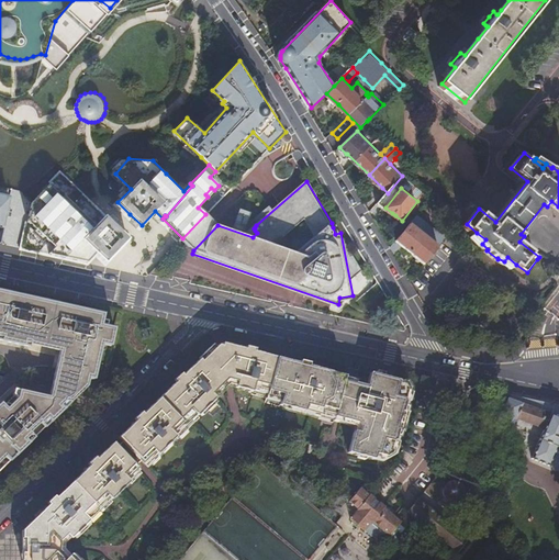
[(12,196),(0,192),(0,239),(1,241),(12,196)]
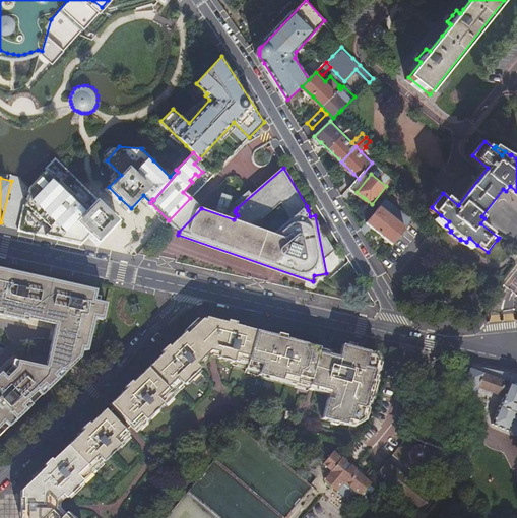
[(55,235),(93,194),(78,179),(30,229),(55,235)]
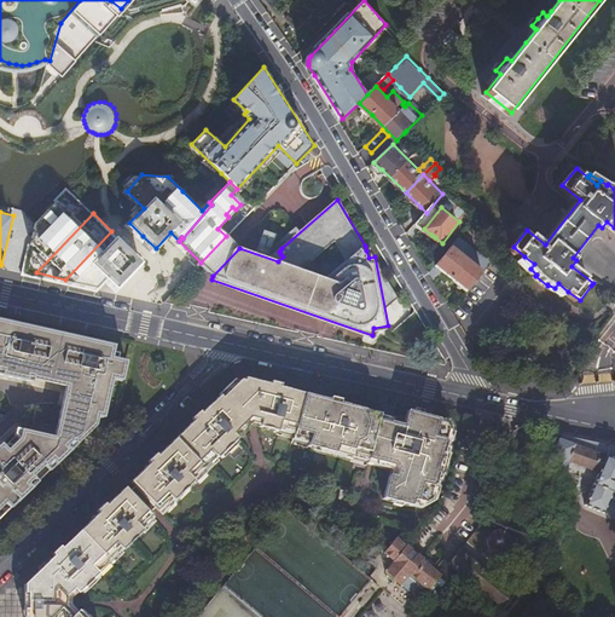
[(117,287),(143,261),(121,240),(111,231),(65,280),(98,287),(108,277),(117,287)]
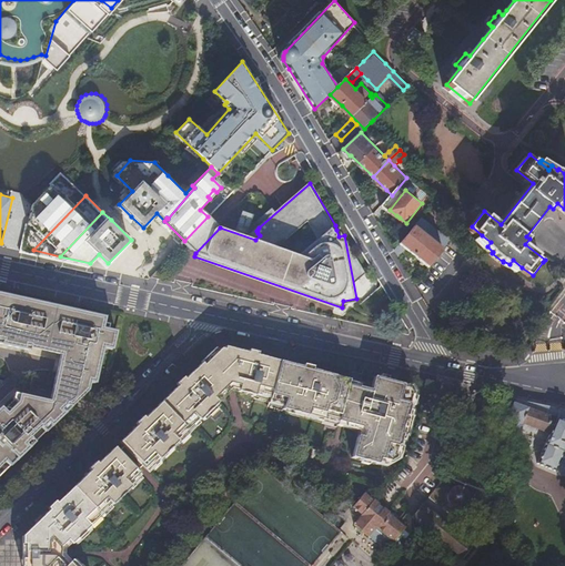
[(220,228),(209,216),(208,216),(184,241),(184,242),(195,253),(220,228)]
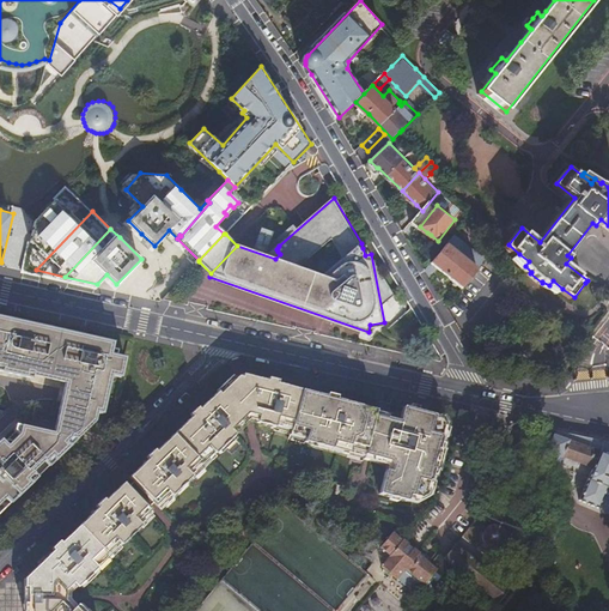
[(449,243),(427,268),(432,276),(439,267),(464,288),(480,268),(449,243)]
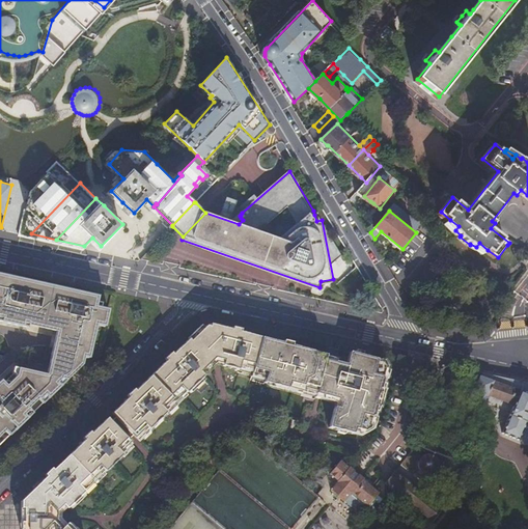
[(448,223),(455,230),(459,226),(450,220),(448,223)]
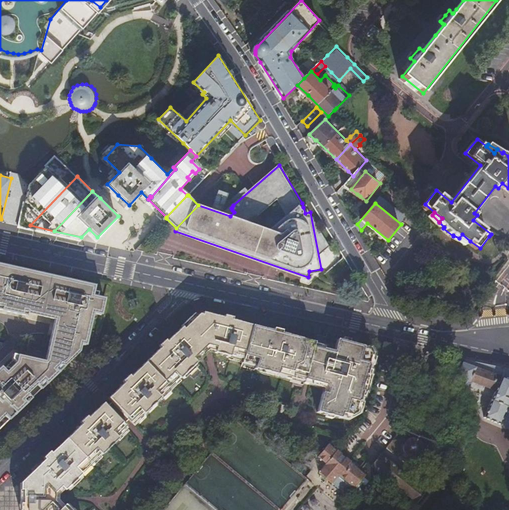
[(468,243),(470,241),(462,234),(459,238),(468,243)]
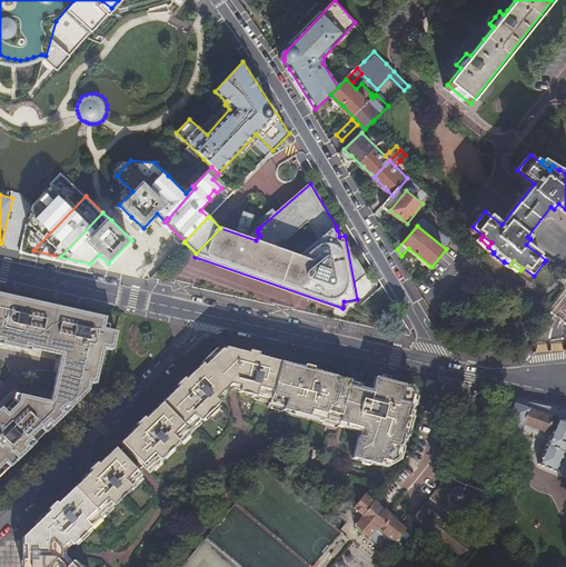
[(0,331),(1,332),(0,337),(0,336),(0,340),(32,348),(35,340),(65,347),(53,400),(18,393),(17,397),(18,398),(20,401),(9,411),(3,406),(0,408),(0,469),(16,455),(19,458),(41,436),(38,433),(49,421),(52,425),(73,405),(90,388),(93,377),(98,378),(101,362),(97,361),(101,342),(115,346),(118,330),(110,328),(105,327),(106,321),(107,316),(73,308),(72,315),(41,308),(43,301),(10,294),(8,300),(0,298),(0,331)]
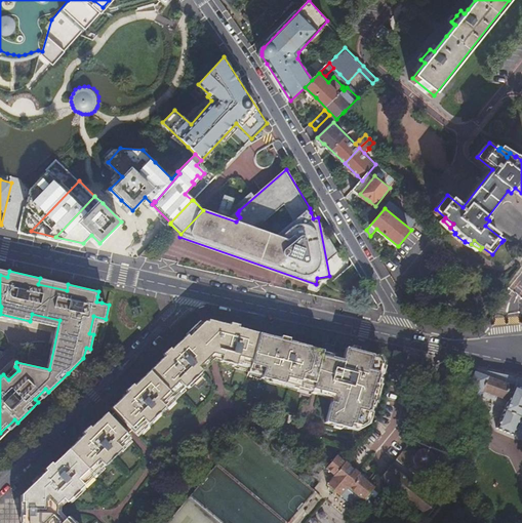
[(333,400),(327,420),(352,427),(353,423),(363,425),(368,421),(368,418),(367,418),(369,409),(371,410),(373,400),(371,399),(375,381),(378,383),(380,372),(379,371),(382,363),(384,364),(385,360),(382,355),(348,346),(345,359),(333,356),(333,357),(329,356),(324,354),(324,352),(325,349),(297,342),(274,335),(258,331),(247,328),(224,322),(210,318),(209,321),(206,322),(202,322),(190,334),(188,333),(177,343),(160,360),(141,379),(123,396),(113,406),(114,408),(116,410),(113,413),(111,415),(109,413),(107,411),(96,421),(79,439),(67,450),(59,458),(50,468),(63,479),(61,480),(61,493),(68,501),(85,484),(84,483),(105,463),(106,464),(122,447),(121,446),(131,436),(128,433),(133,428),(136,431),(147,421),(148,423),(165,406),(164,404),(185,385),(186,386),(203,368),(200,365),(214,352),(224,355),(222,360),(234,363),(234,362),(251,367),(251,370),(264,373),(264,376),(286,383),(287,380),(300,384),(299,386),(314,389),(314,391),(320,393),(330,395),(331,392),(335,393),(336,397),(336,401),(333,400)]
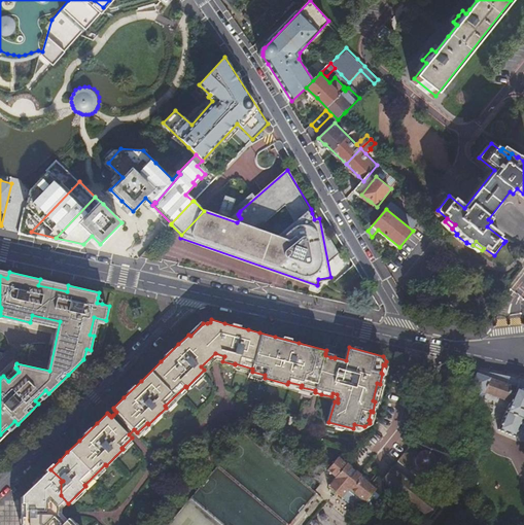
[(16,369),(6,379),(8,381),(19,372),(16,369)]
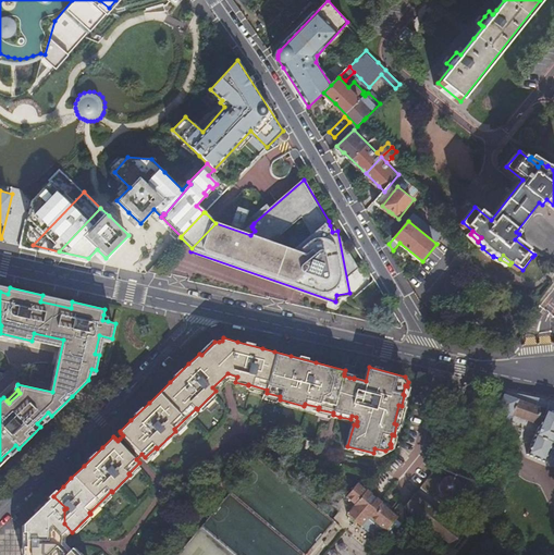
[(546,459),(553,442),(553,411),(532,404),(536,396),(508,390),(505,395),(496,416),(511,421),(514,412),(541,422),(529,452),(546,459)]
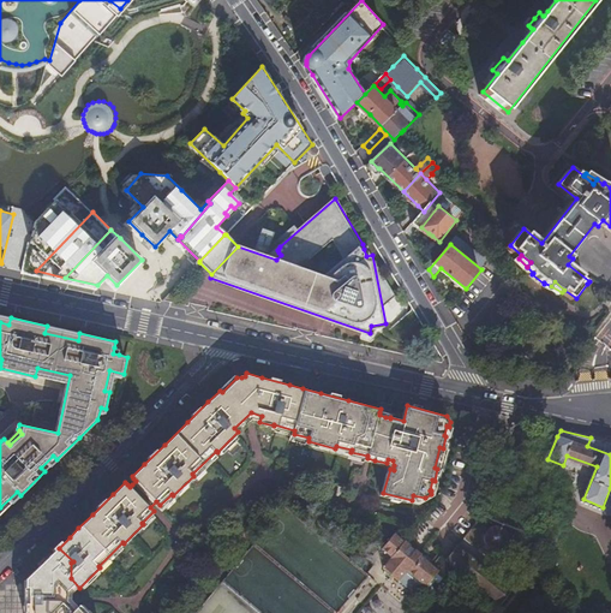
[(45,471),(57,459),(53,456),(41,468),(45,471)]
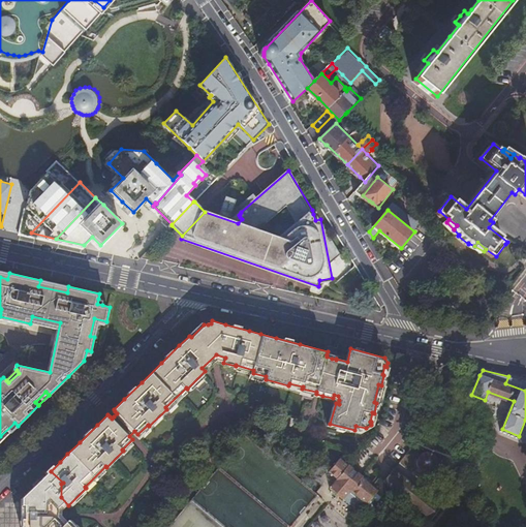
[(0,439),(1,441),(18,426),(14,423),(0,436),(0,439)]
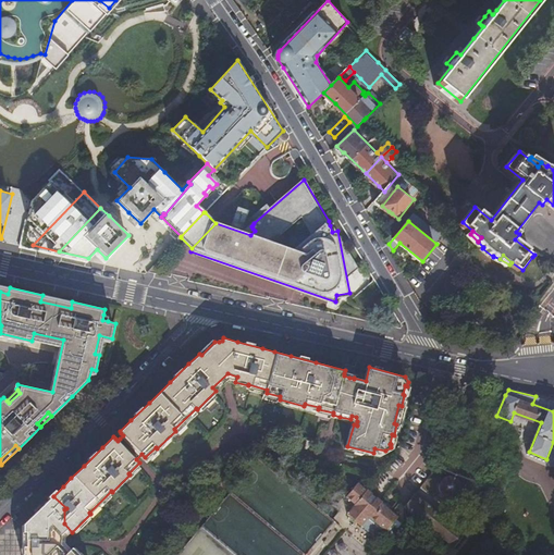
[(322,554),(346,527),(261,456),(179,554),(322,554)]
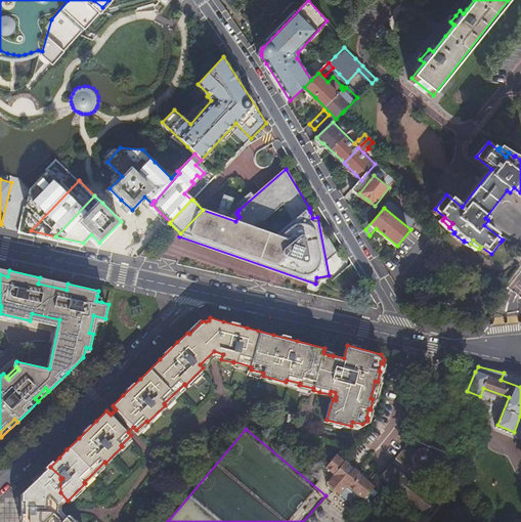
[(414,446),(411,448),(409,451),(409,455),(411,459),(414,462),(417,464),(420,464),(424,464),(427,461),(429,458),(430,454),(430,450),(428,447),(425,445),(424,444),(420,443),(417,444),(414,446)]
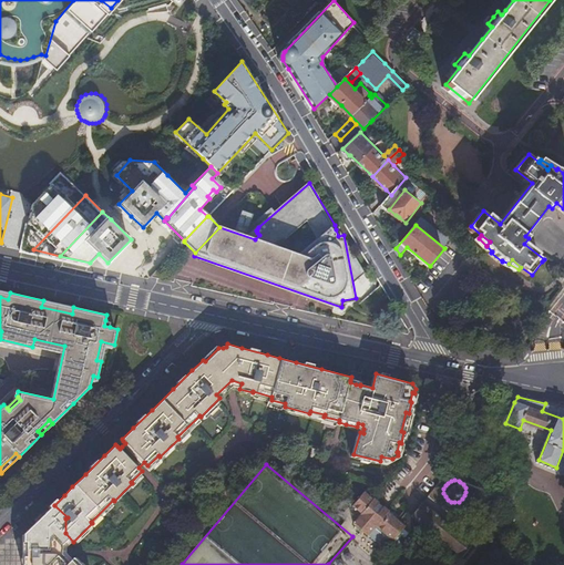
[(375,495),(368,490),(356,503),(365,510),(363,511),(365,512),(358,521),(369,531),(377,523),(379,524),(379,523),(396,536),(408,523),(392,510),(391,507),(378,495),(375,495)]
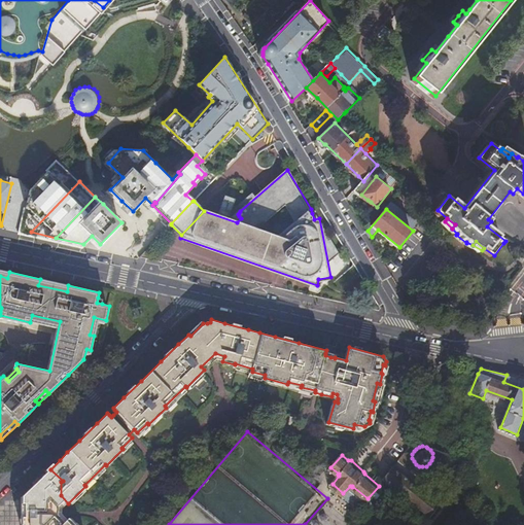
[(384,477),(426,512),(430,515),(440,502),(394,466),(394,465),(384,477)]
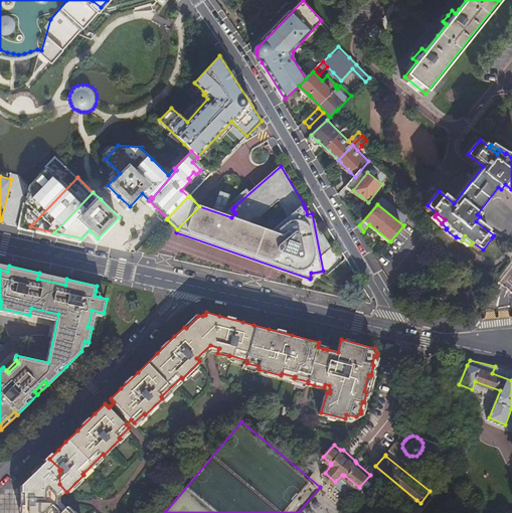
[(61,470),(49,459),(41,466),(22,484),(22,512),(73,512),(66,506),(58,512),(55,512),(48,505),(51,505),(52,492),(51,491),(59,484),(59,471),(61,470)]
